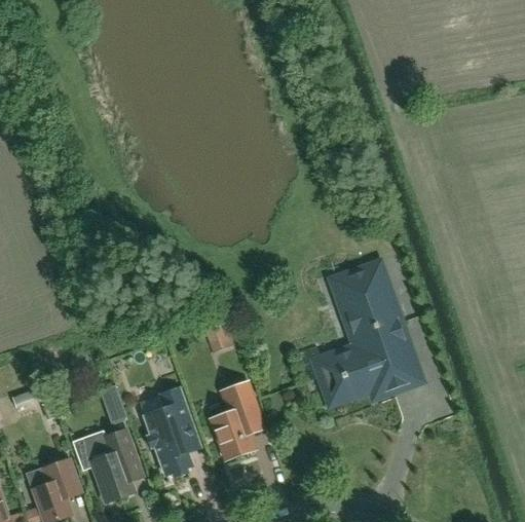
[(373,396),(421,378),(379,259),(331,276),(352,339),(320,352),(315,343),(296,350),(307,378),(319,374),(329,403),(370,388),(373,396)]
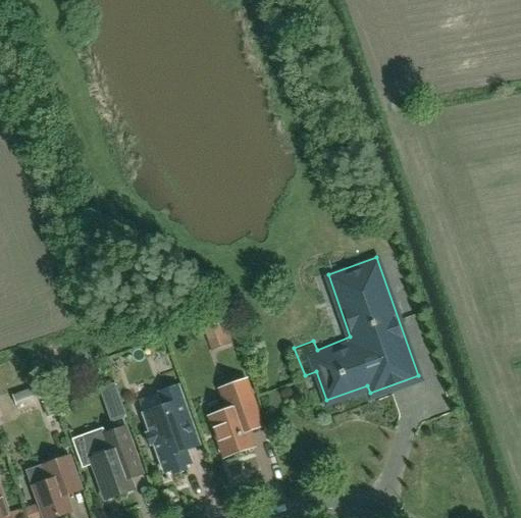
[(219,385),(227,407),(209,413),(223,454),(252,444),(247,428),(261,423),(255,405),(245,376),(219,385)]
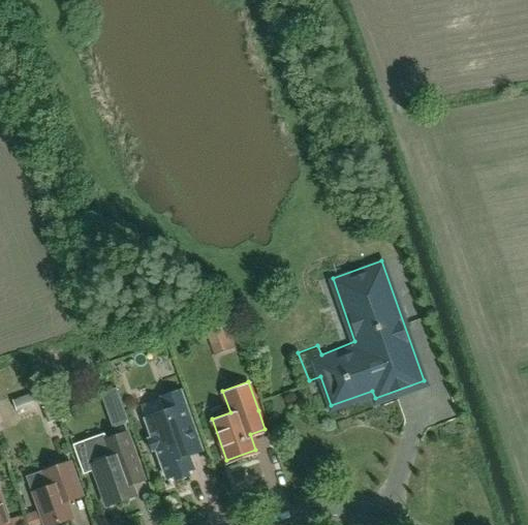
[(47,397),(43,385),(11,397),(14,408),(47,397)]
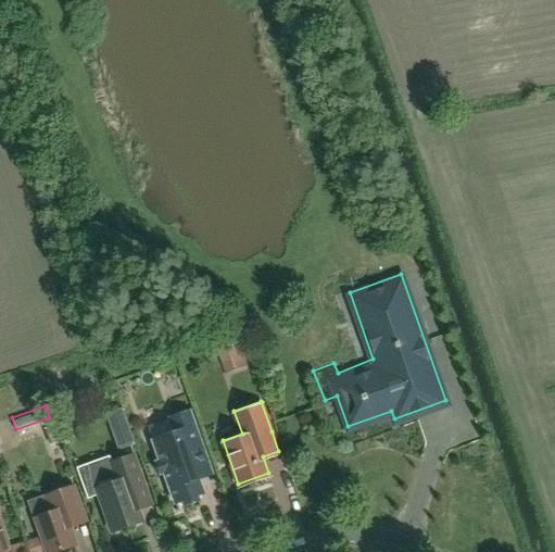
[(200,496),(202,487),(198,475),(212,471),(189,408),(174,413),(179,427),(151,437),(159,458),(154,459),(159,471),(163,469),(173,498),(180,502),(187,502),(194,499),(200,496)]
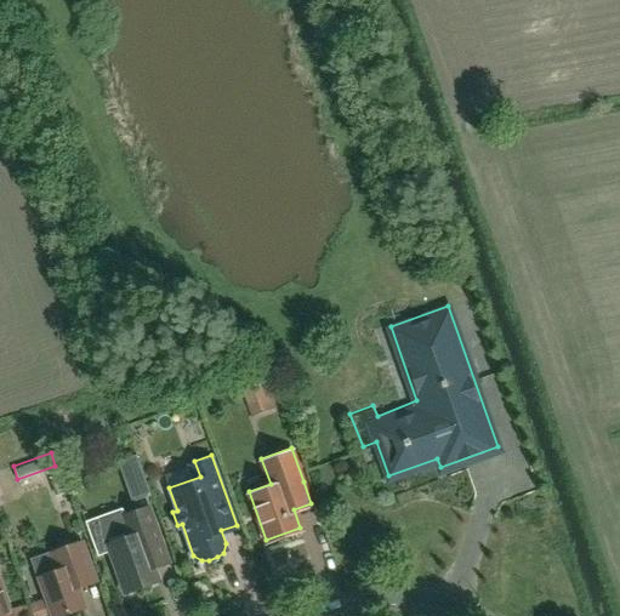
[(61,471),(50,475),(55,491),(67,488),(61,471)]
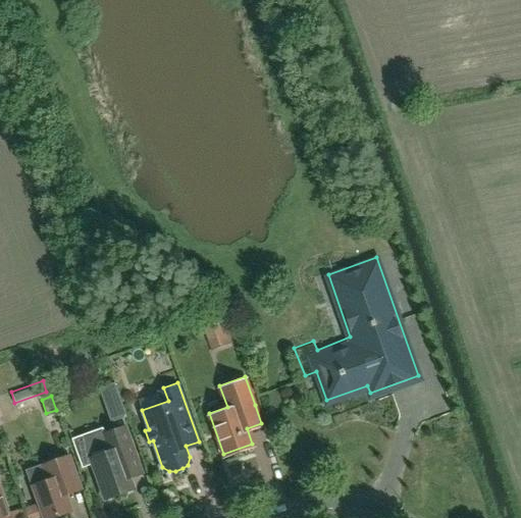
[(93,461),(105,496),(133,486),(128,476),(143,471),(125,423),(104,431),(102,425),(70,436),(81,465),(93,461)]
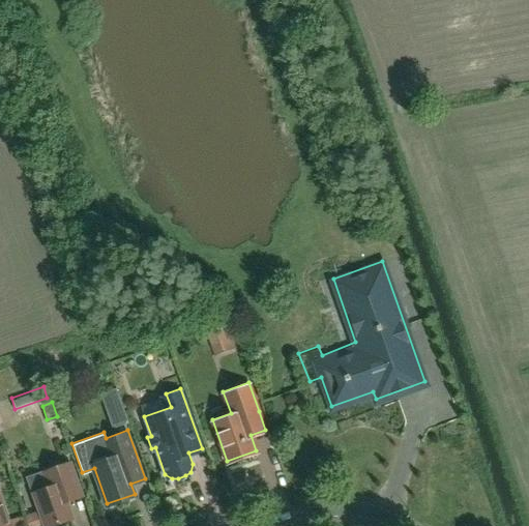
[(69,460),(41,469),(48,485),(32,491),(45,525),(72,516),(66,499),(82,494),(69,460)]
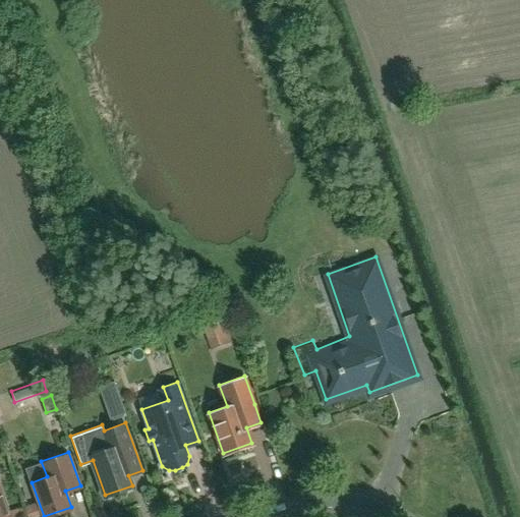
[(0,516),(11,516),(9,509),(7,510),(0,490),(0,516)]
